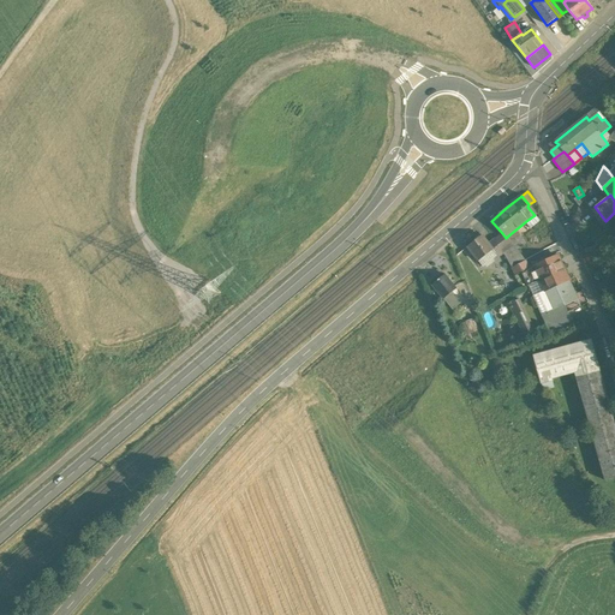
[(535,215),(526,221),(531,227),(539,221),(535,215)]
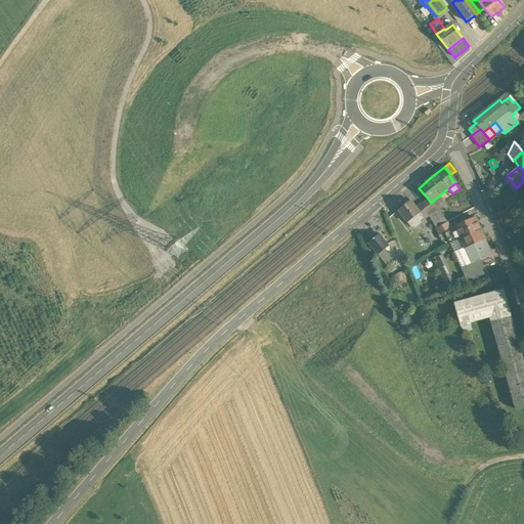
[(489,197),(496,210),(516,200),(509,186),(489,197)]
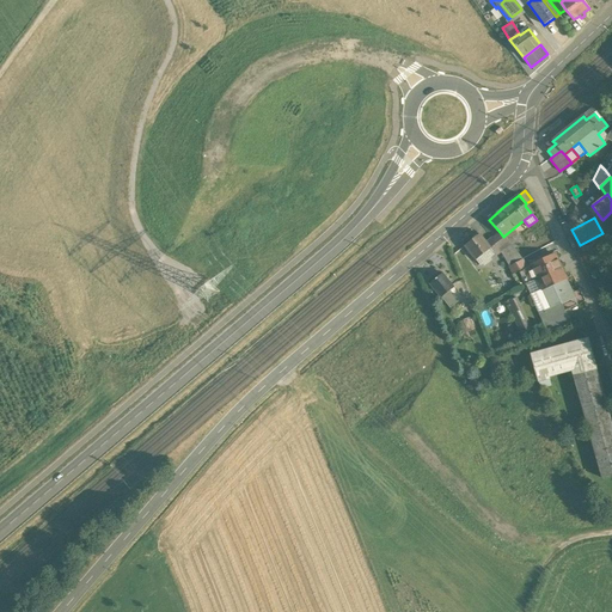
[(522,259),(505,236),(503,237),(500,232),(493,238),(501,252),(509,267),(522,261),(522,259)]
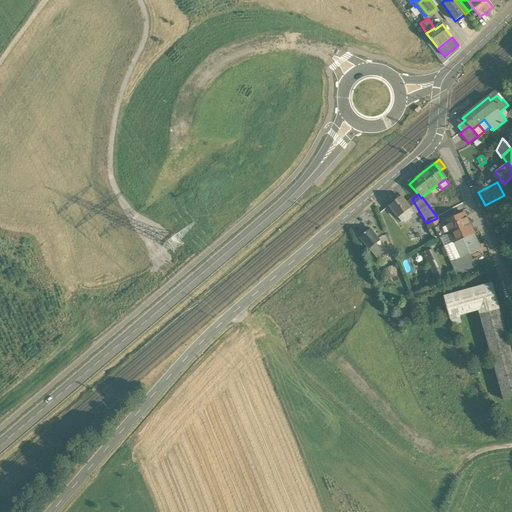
[(406,203),(401,196),(389,206),(401,222),(413,213),(410,208),(407,203),(406,203)]
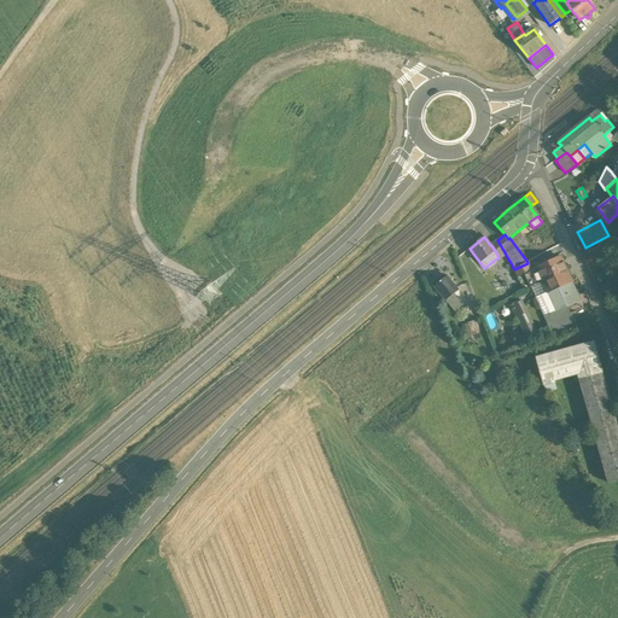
[(506,255),(497,240),(491,245),(495,251),(499,257),(501,258),(506,255)]
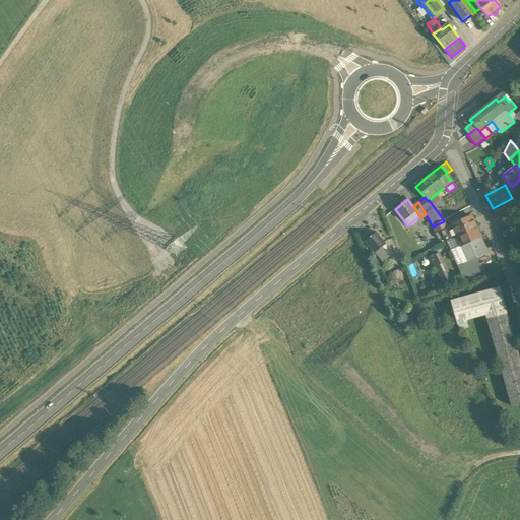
[(506,212),(498,215),(502,229),(510,226),(506,212)]
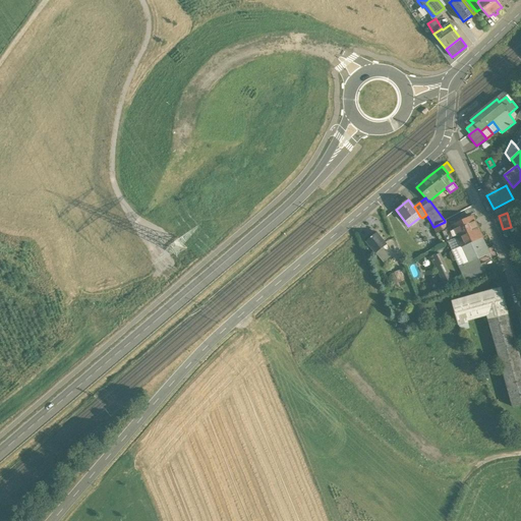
[(433,227),(426,215),(422,218),(432,235),(437,233),(433,227)]
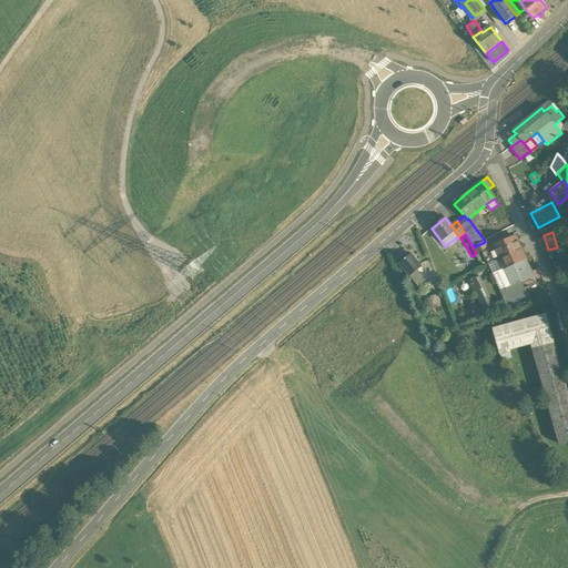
[(515,236),(493,246),(503,269),(525,259),(515,236)]
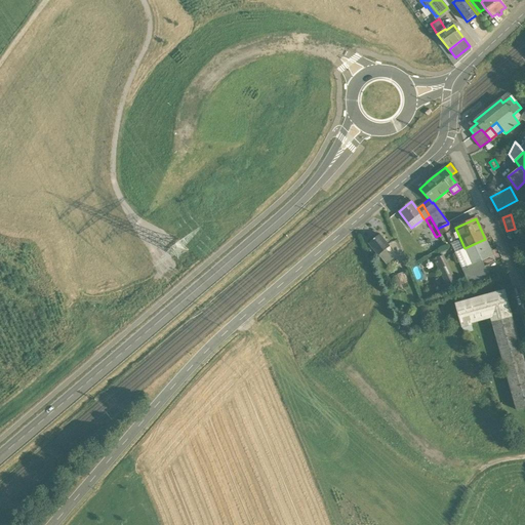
[(451,230),(448,224),(437,229),(441,235),(446,233),(451,230)]
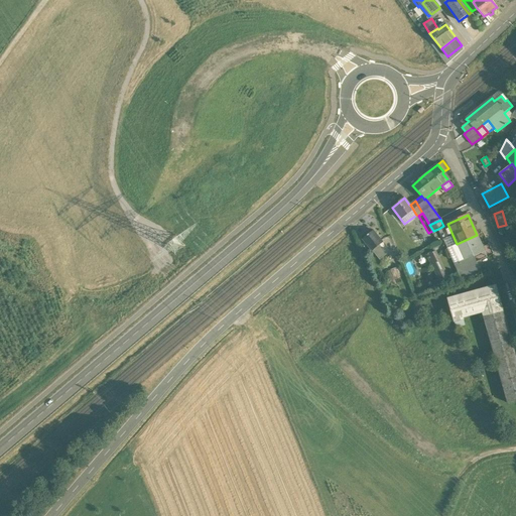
[(443,226),(438,229),(462,283),(482,274),(478,267),(465,273),(460,262),(464,260),(457,244),(447,224),(443,226)]
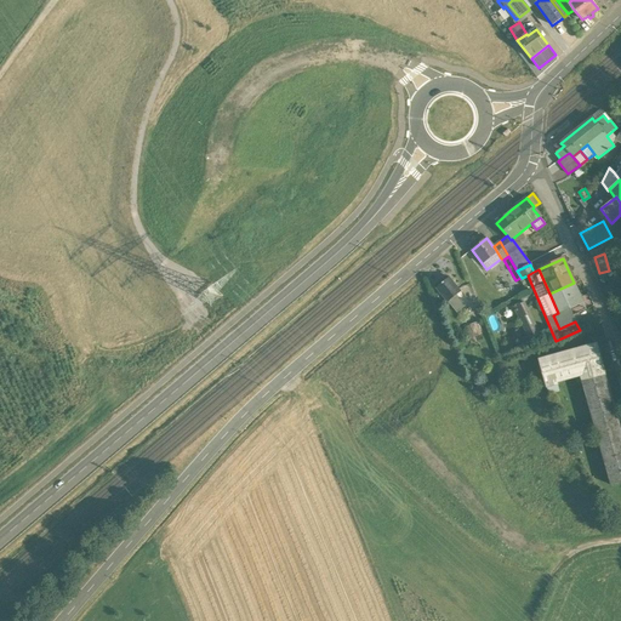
[(461,292),(449,278),(436,289),(440,295),(438,297),(443,303),(445,301),(448,302),(456,313),(465,306),(456,295),(461,292)]
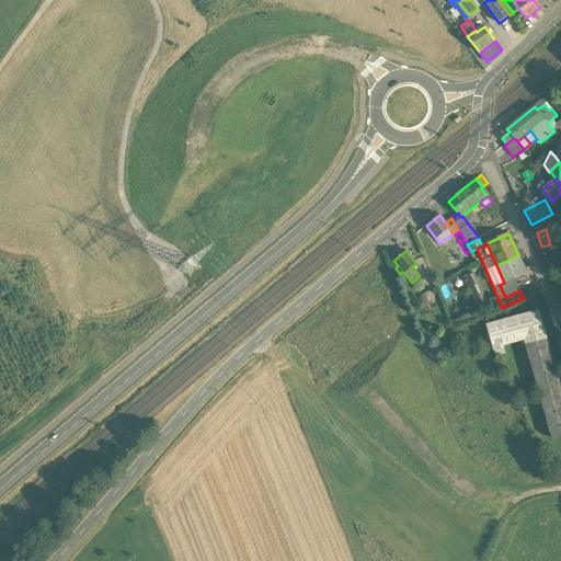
[(518,255),(496,265),(504,283),(505,284),(515,279),(513,274),(525,268),(518,255)]
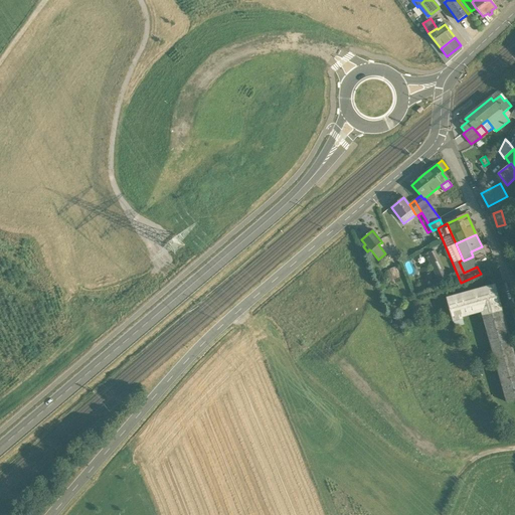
[(434,250),(426,254),(440,282),(447,278),(434,250)]
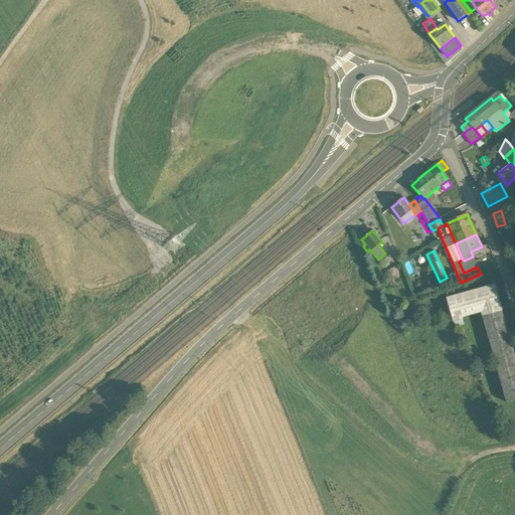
[(473,256),(464,261),(463,260),(459,262),(464,273),(477,267),(473,256)]
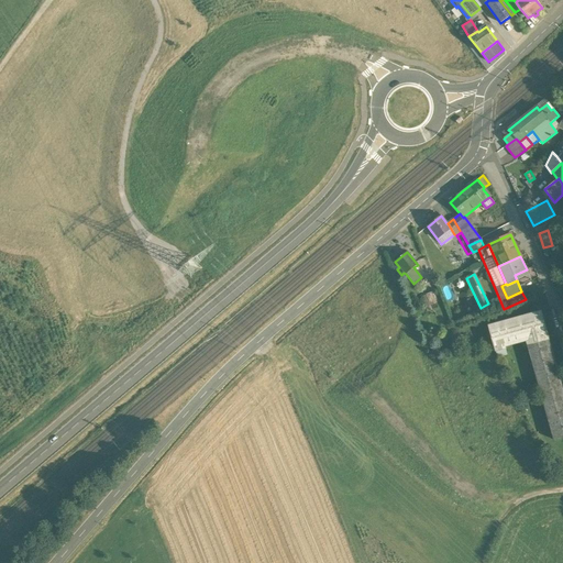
[(422,298),(429,313),(434,311),(432,306),(438,304),(434,294),(422,298)]
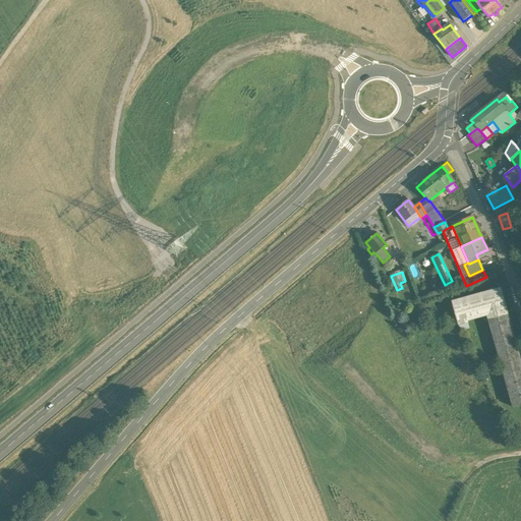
[(500,288),(452,301),(459,326),(467,323),(466,319),(491,311),(494,319),(507,314),(506,310),(507,310),(500,288)]
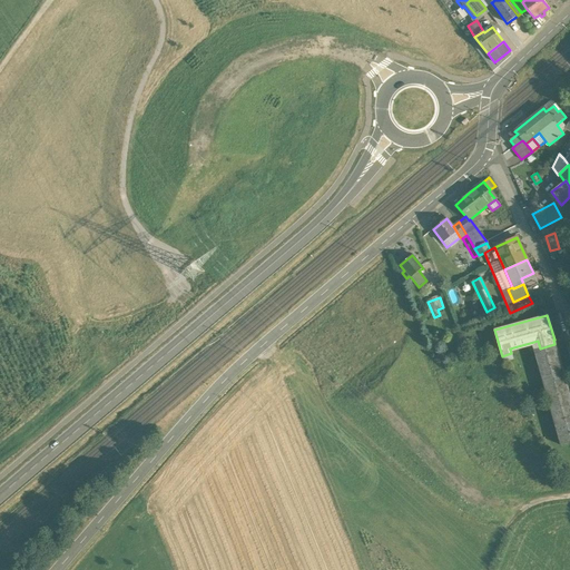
[(510,349),(511,353),(533,346),(534,350),(540,349),(538,341),(510,349)]
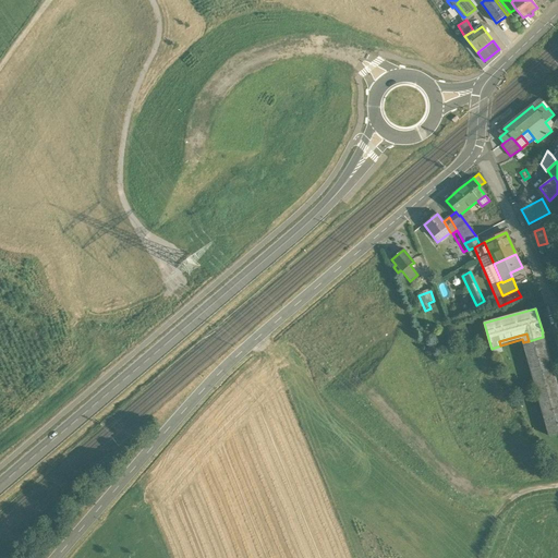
[(529,341),(523,342),(548,436),(557,434),(557,388),(544,337),(543,337),(529,341)]
